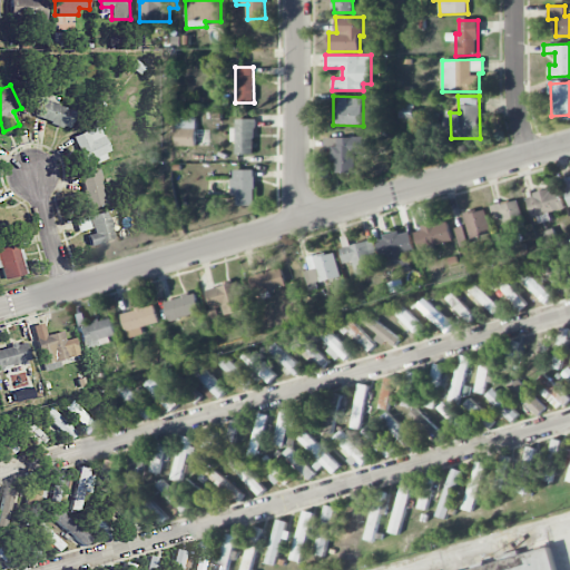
[(67,128),(74,109),(40,98),(35,117),(67,128)]
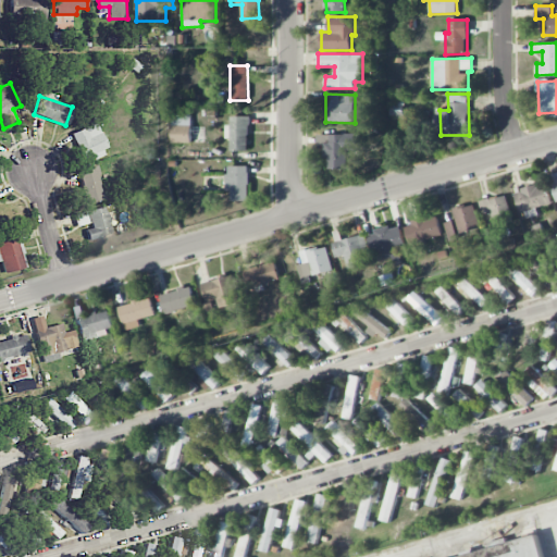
[(429,111),(419,111),(420,127),(430,126),(429,111)]
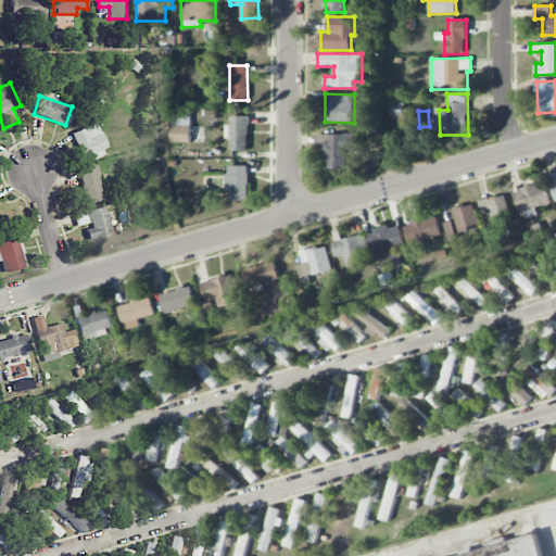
[(191,114),(172,113),(171,142),(190,142),(191,114)]
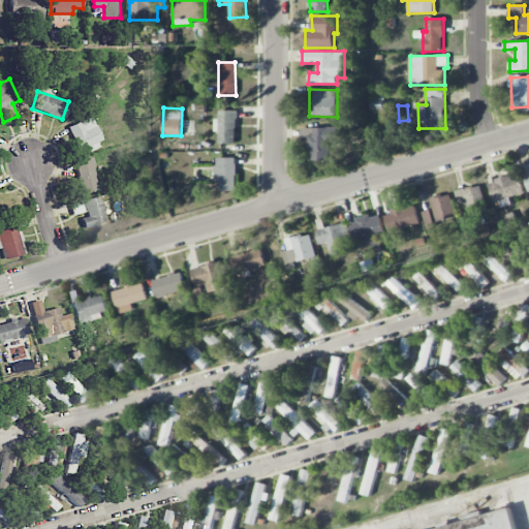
[(237,111),(219,111),(219,119),(214,119),(214,132),(219,132),(219,143),(237,143),(237,111)]
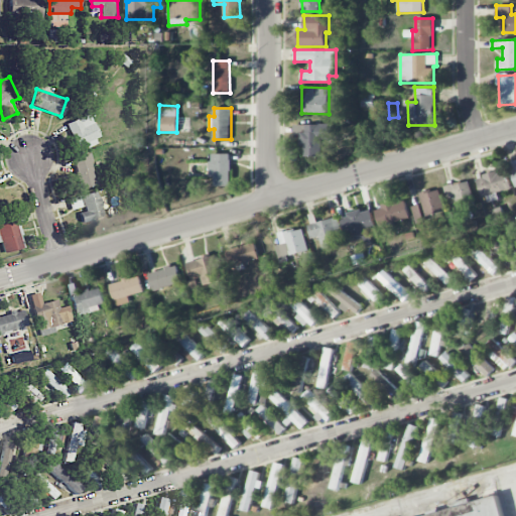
[(77,148),(101,139),(90,113),(67,123),(77,148)]
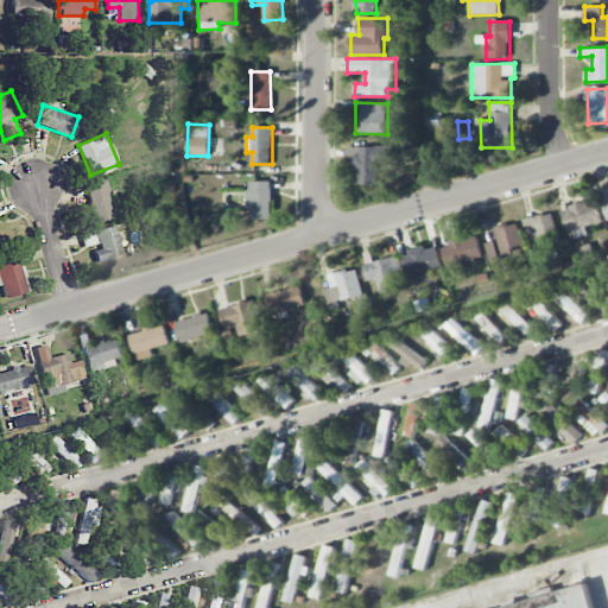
[(393,164),(392,146),(347,147),(347,158),(354,158),(355,172),(359,172),(359,185),(380,184),(380,164),(393,164)]
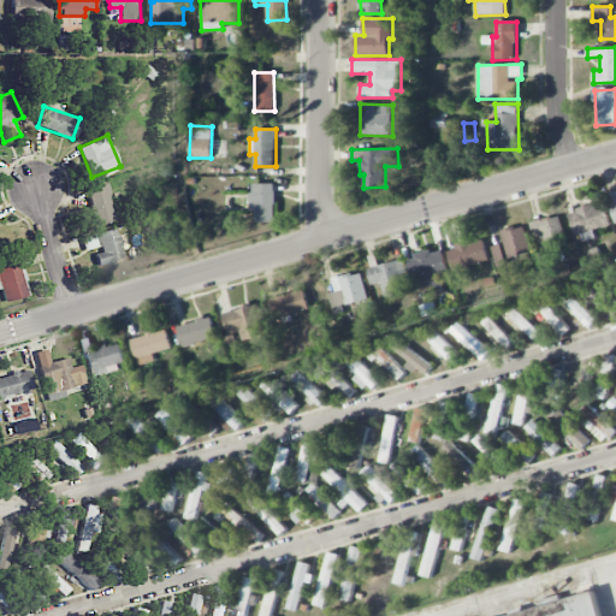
[(96,225),(116,220),(106,183),(87,188),(96,225)]
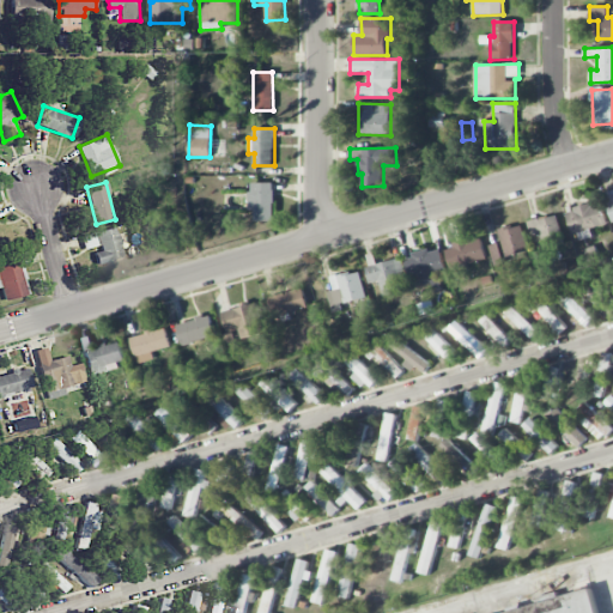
[(250,211),(255,211),(255,222),(275,222),(274,182),(250,183),(250,211)]
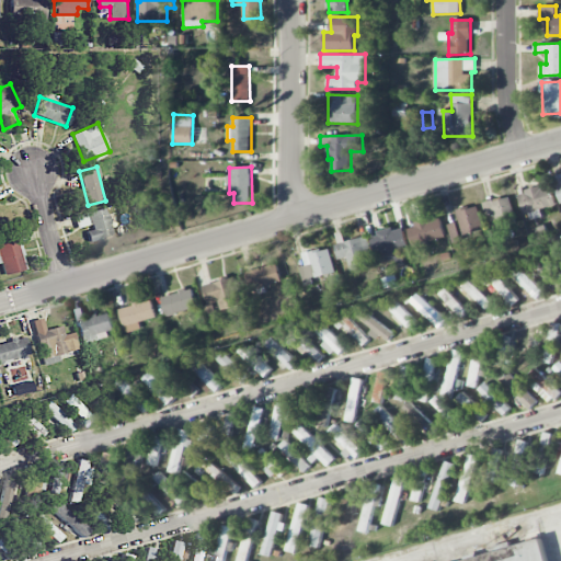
[(553,206),(550,185),(521,191),(525,220),(541,217),(540,208),(553,206)]
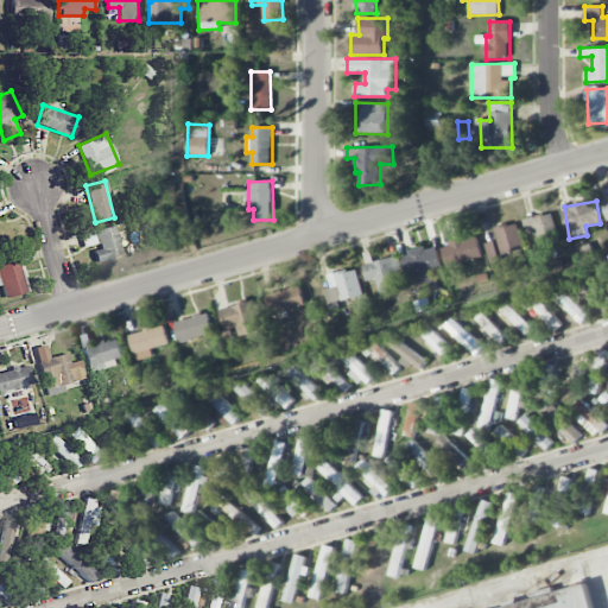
[(538,240),(540,247),(561,241),(551,213),(523,221),(530,242),(538,240)]
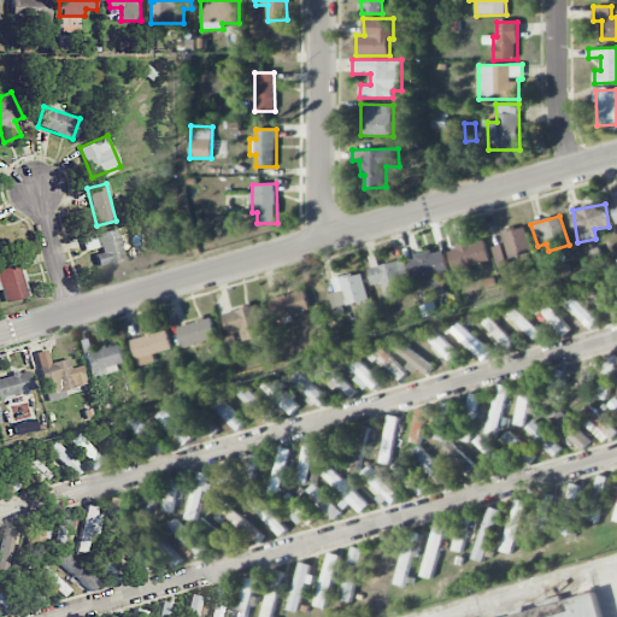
[(501,231),(510,262),(533,256),(524,225),(501,231)]
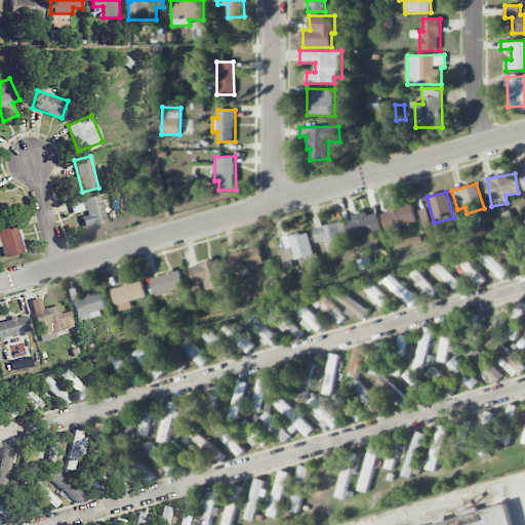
[(70,202),(74,214),(79,213),(83,227),(106,220),(98,194),(70,202)]
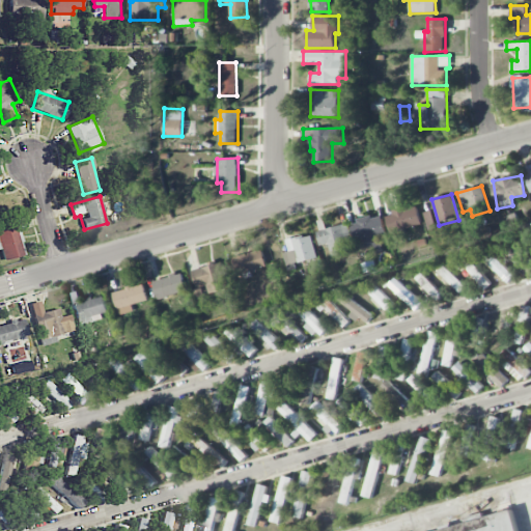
[(420,226),(417,205),(385,212),(389,232),(420,226)]
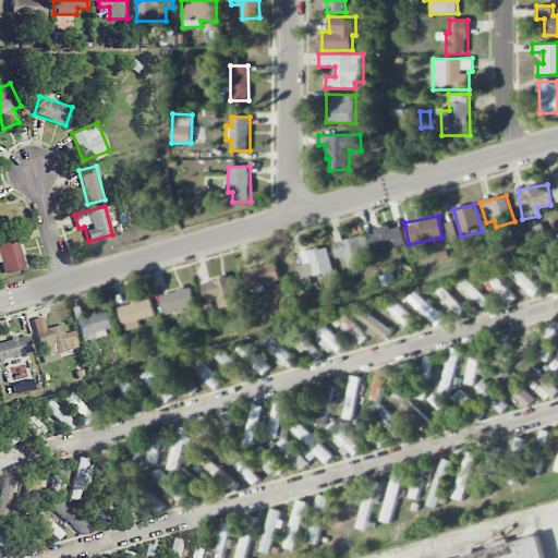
[(451,241),(459,239),(453,220),(446,222),(451,241)]
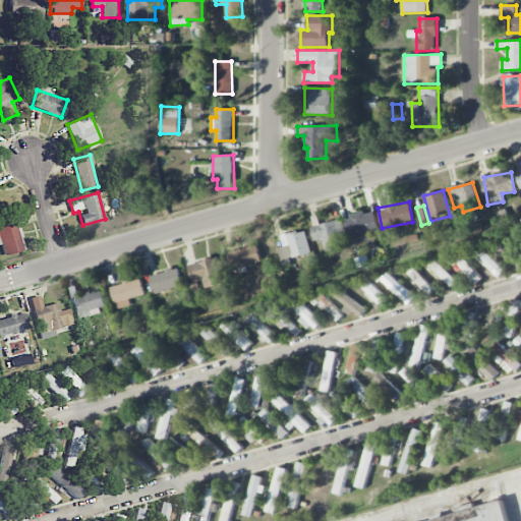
[(343,219),(351,245),(368,240),(366,234),(379,230),(373,211),(343,219)]
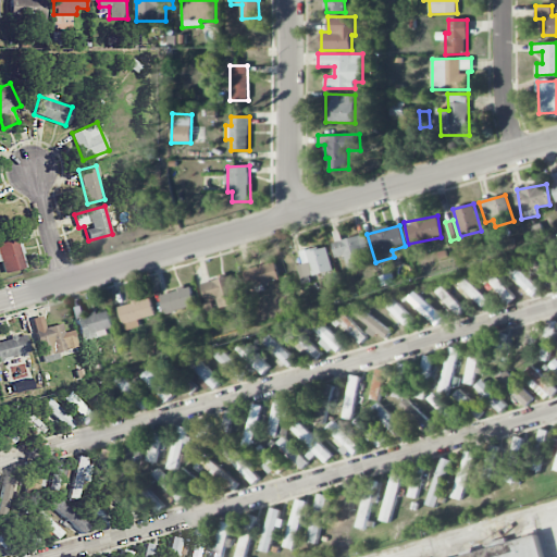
[(336,259),(344,257),(347,269),(372,261),(363,234),(332,244),(336,259)]
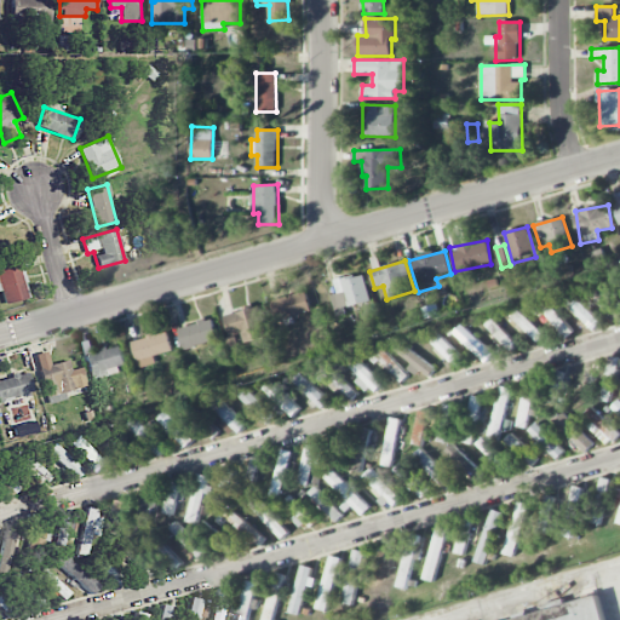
[(29,297),(19,262),(0,267),(0,290),(1,291),(5,304),(29,297)]
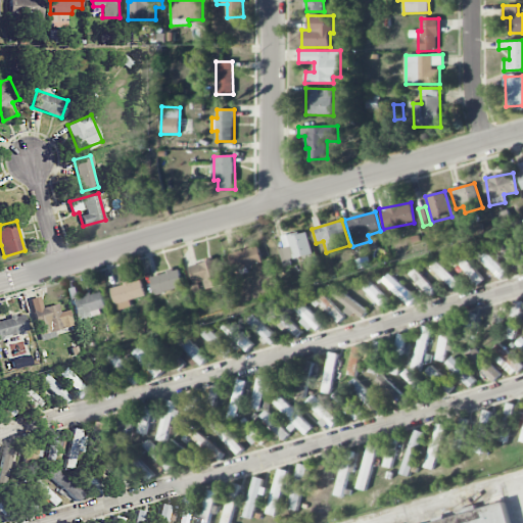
[(284,248),(279,249),(283,264),(313,255),(306,230),(282,237),(284,248)]
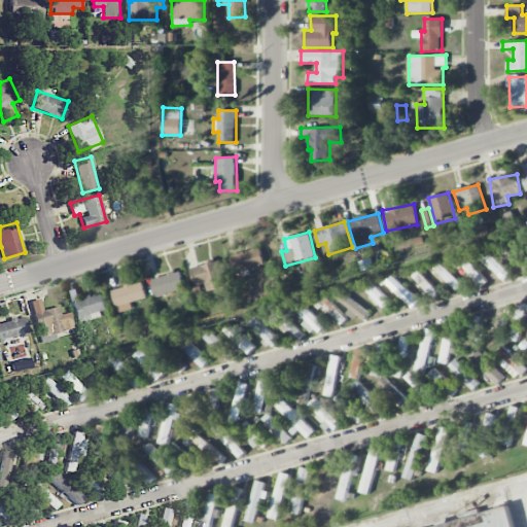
[(498,249),(524,276),(526,272),(526,265),(505,242),(498,249)]
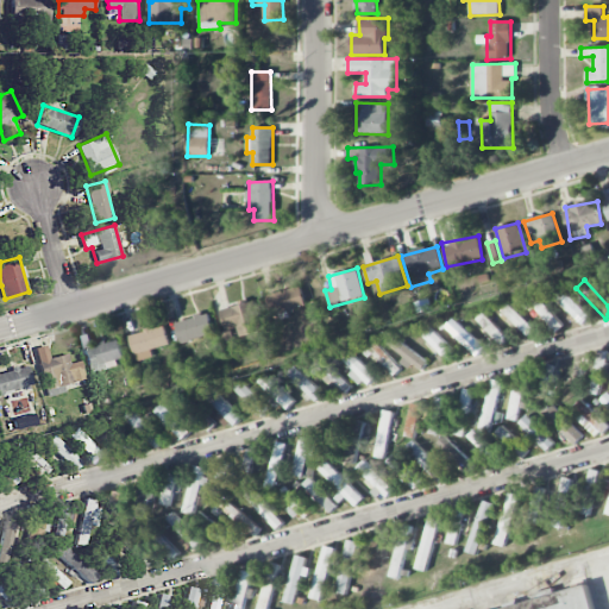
[(271,315),(306,306),(300,286),(265,295),(271,315)]
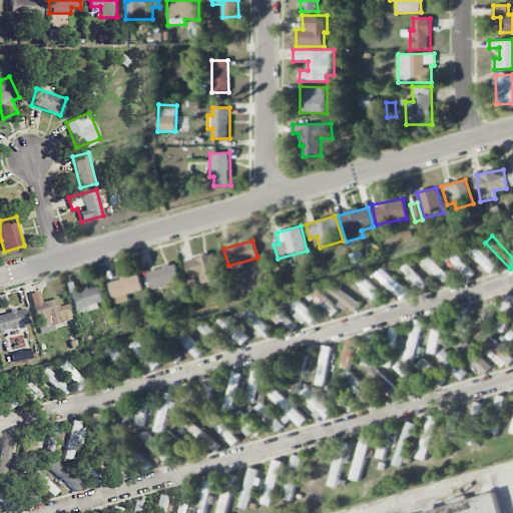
[(497,267),(473,243),(466,250),(490,274),(497,267)]
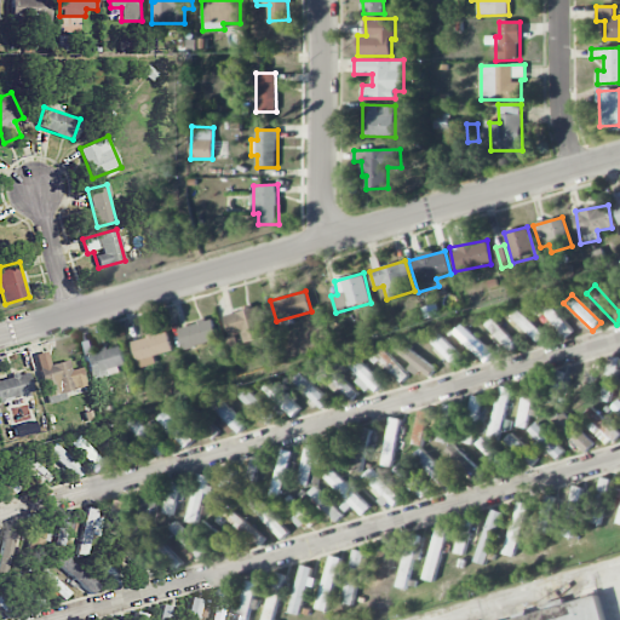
[(540,305),(563,339),(570,334),(549,299),(540,305)]
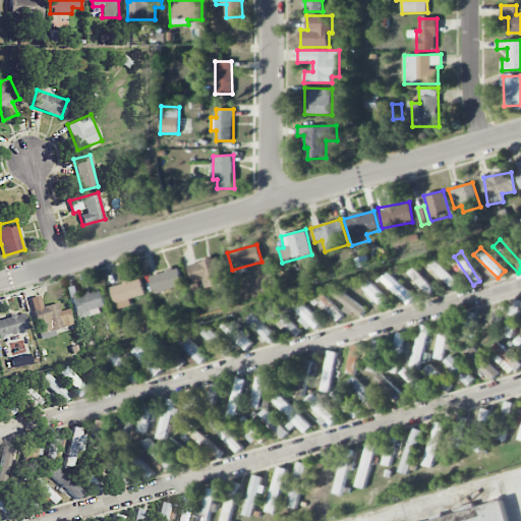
[(188,265),(193,283),(203,281),(205,288),(225,282),(219,257),(188,265)]
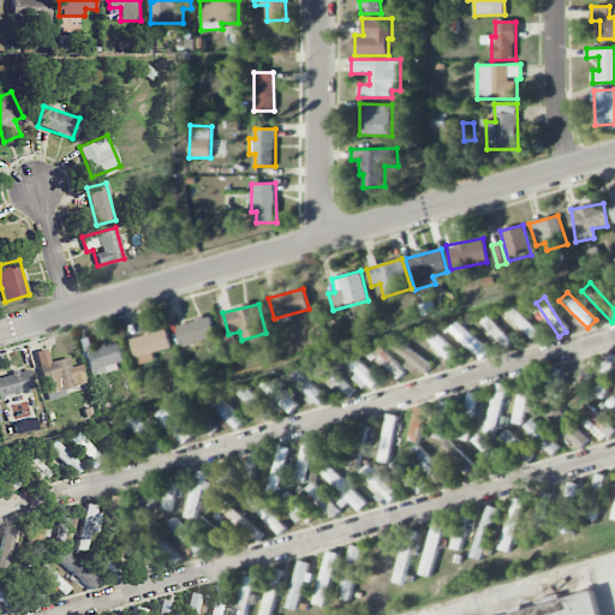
[(506,315),(532,340),(539,332),(513,306),(506,315)]
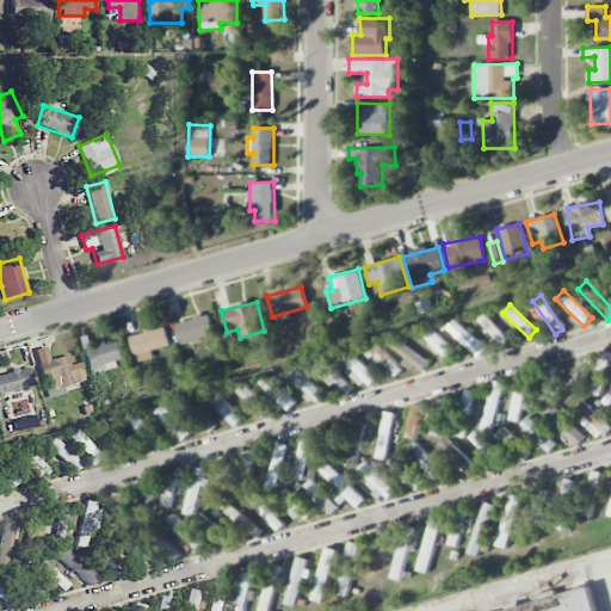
[(215,337),(210,315),(177,321),(180,343),(215,337)]
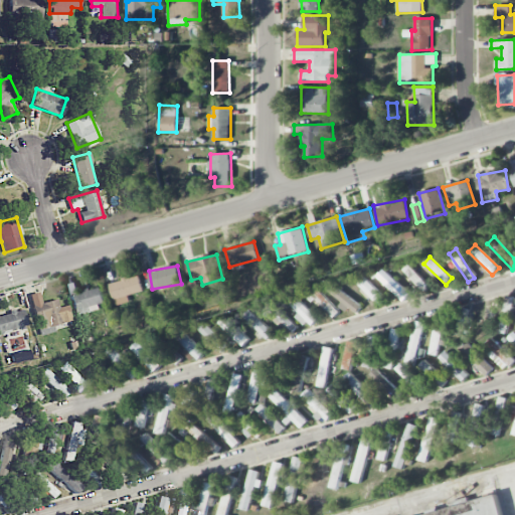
[(410,294),(383,269),(376,277),(403,301),(410,294)]
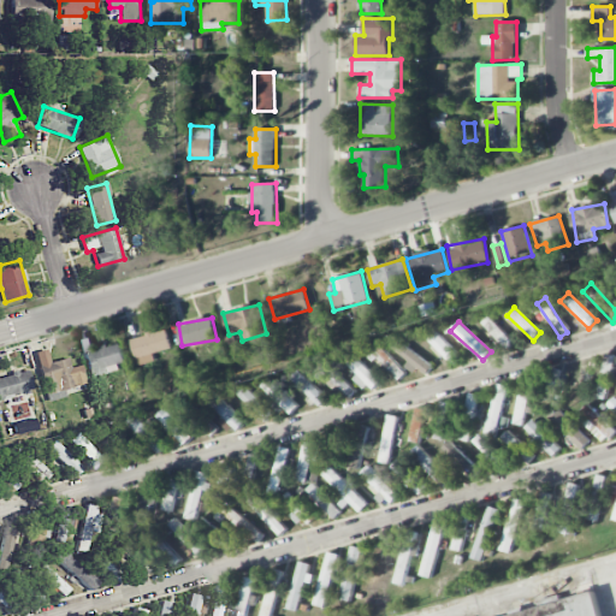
[(426,337),(452,366),(461,357),(434,330),(426,337)]
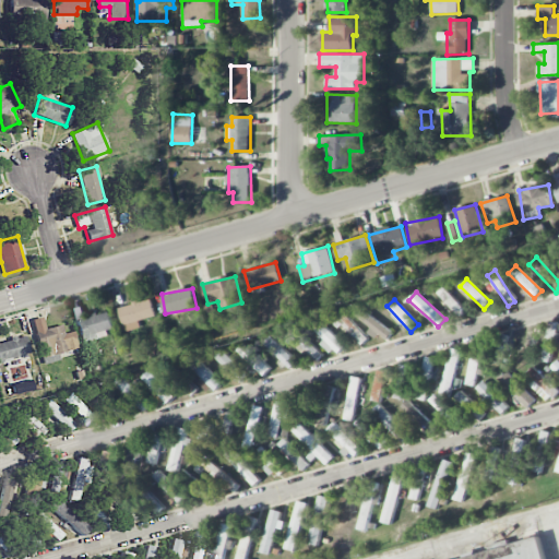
[(155,317),(152,300),(119,306),(123,332),(140,329),(139,320),(155,317)]
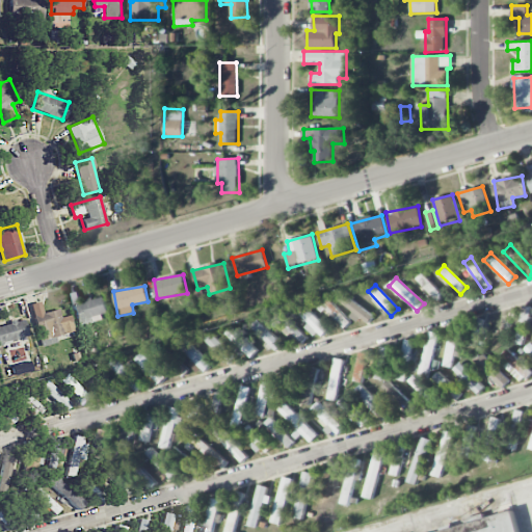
[(339,300),(368,324),(374,317),(344,293),(339,300)]
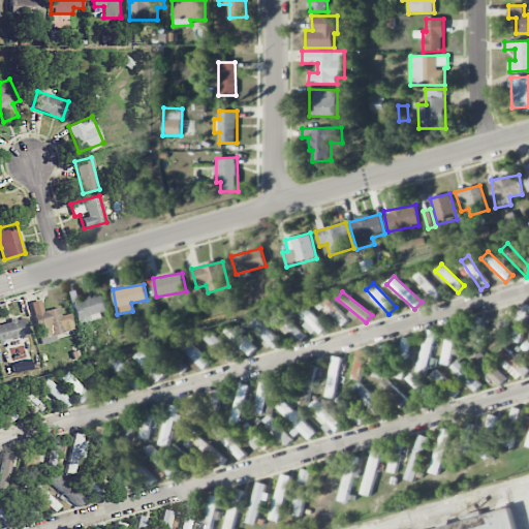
[(107,315),(103,296),(72,302),(76,322),(107,315)]
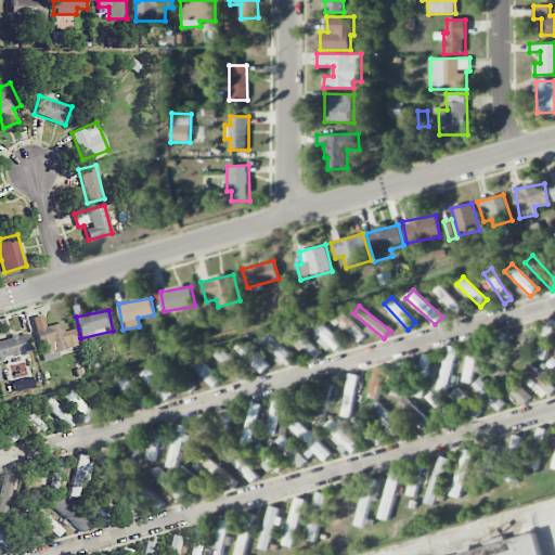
[(365,337),(344,311),(334,319),(356,346),(365,337)]
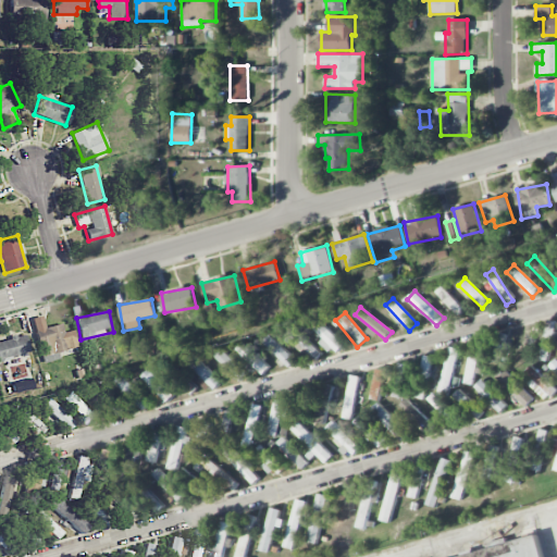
[(32,318),(44,362),(60,358),(59,351),(78,346),(74,330),(64,332),(62,323),(46,327),(42,316),(32,318)]
